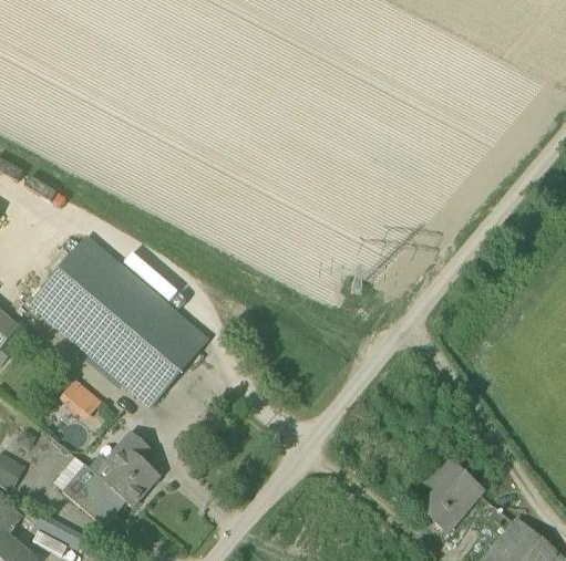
[(152,405),(209,338),(88,234),(30,301),(152,405)]
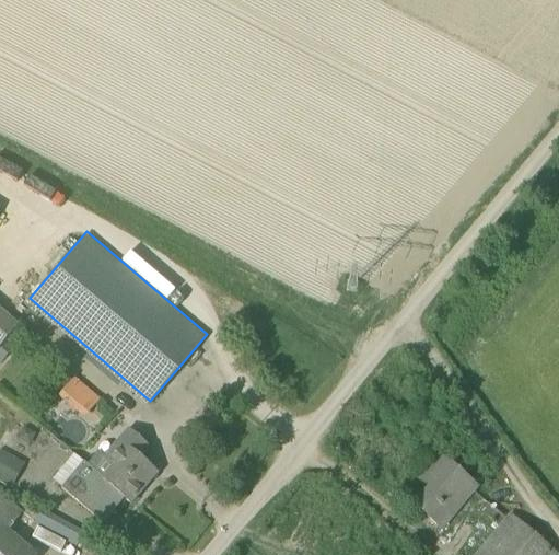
[(0,345),(20,322),(0,305),(0,345)]
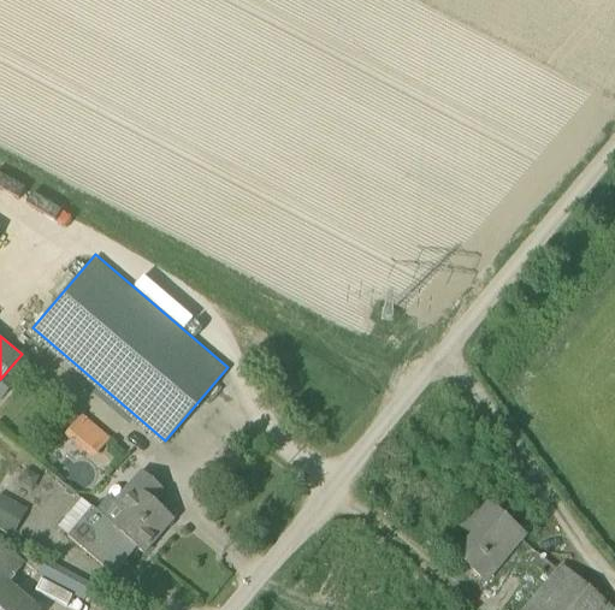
[(84,407),(65,431),(96,455),(114,431),(84,407)]
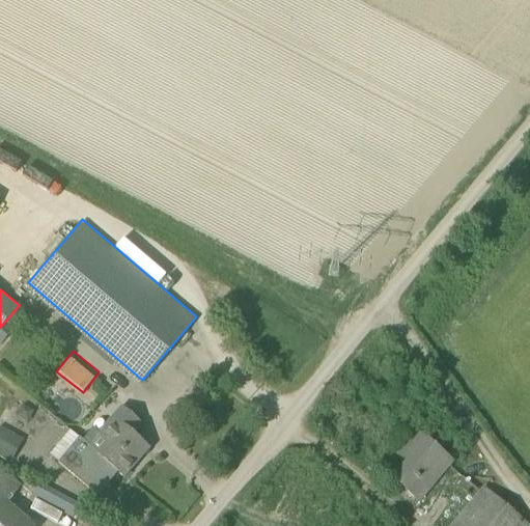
[(71,427),(119,469),(126,474),(149,445),(133,431),(141,420),(121,404),(100,430),(109,438),(99,450),(71,426),(71,427)]
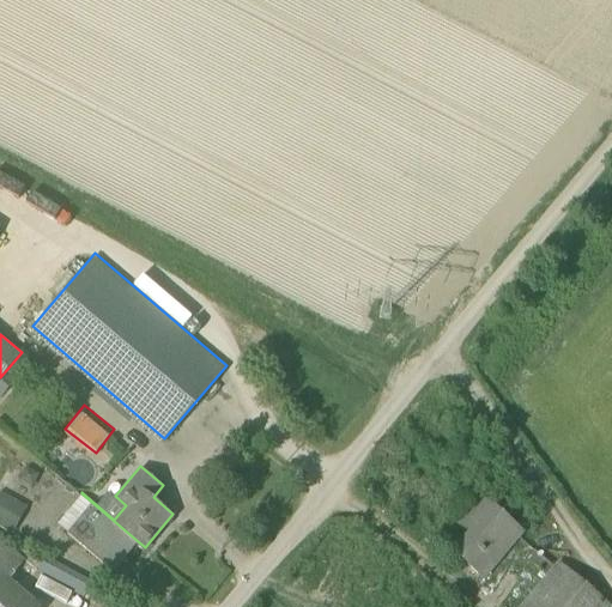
[(23,502),(0,489),(0,520),(11,526),(23,502)]
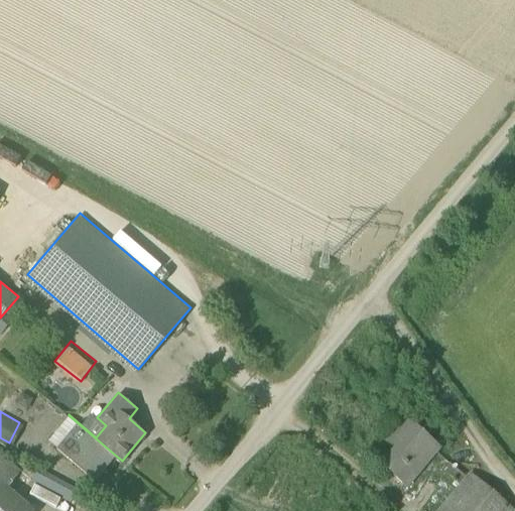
[(116,456),(69,415),(48,438),(96,479),(116,456)]
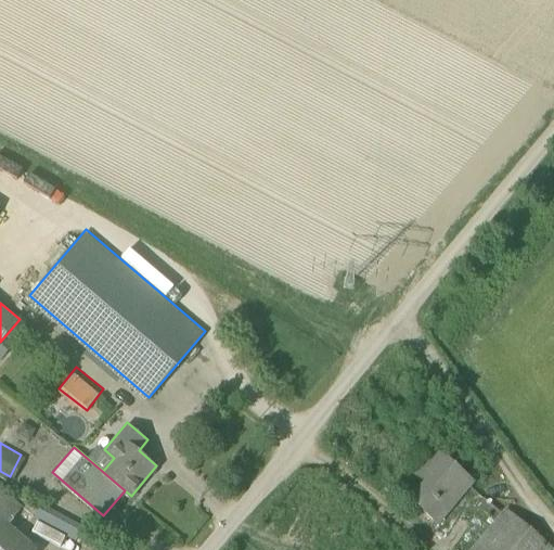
[(412,497),(439,520),(473,478),(436,448),(423,464),(433,473),(412,497)]
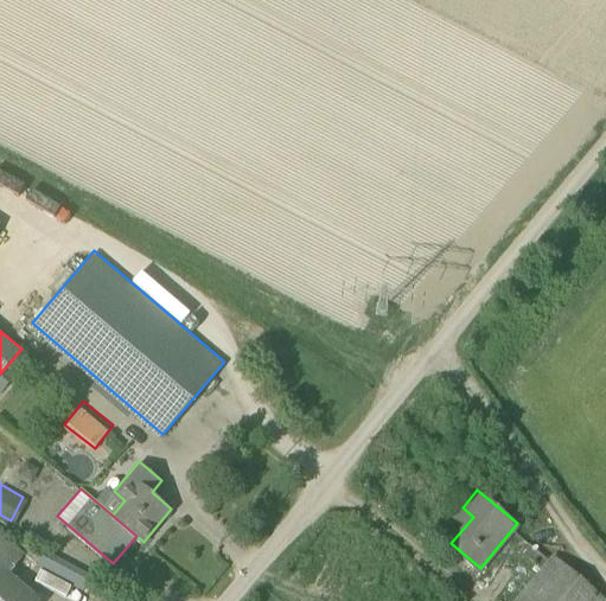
[(8,571),(26,551),(18,544),(0,529),(0,600),(39,600),(42,600),(8,571)]
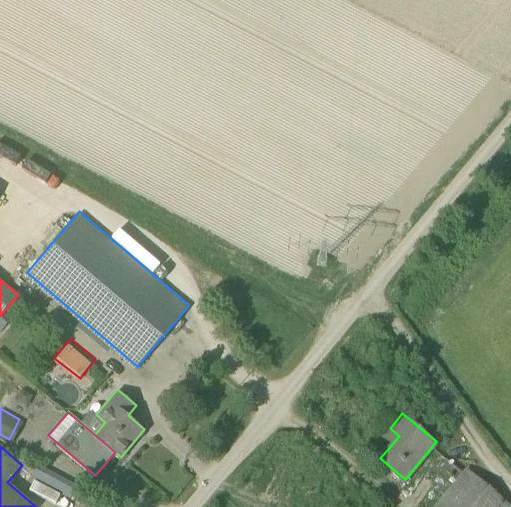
[(15,459),(22,465),(30,472),(39,461),(24,448),(15,459)]
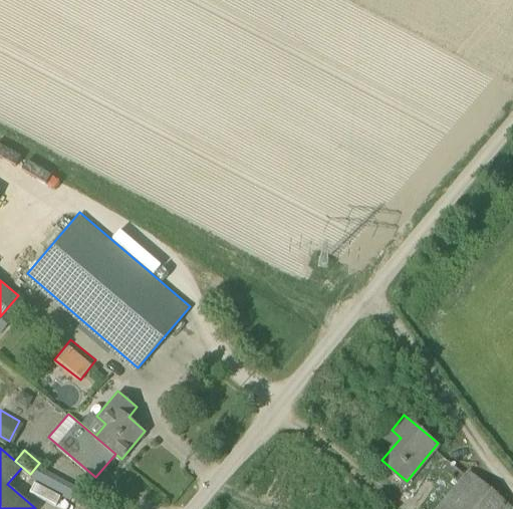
[(510,508),(512,507),(512,505),(469,469),(435,508),(510,508)]
